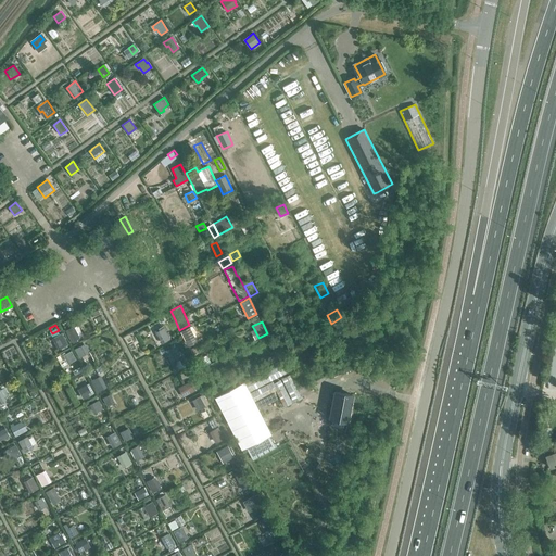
[(80,338),(74,326),(66,330),(65,331),(72,342),(80,338)]
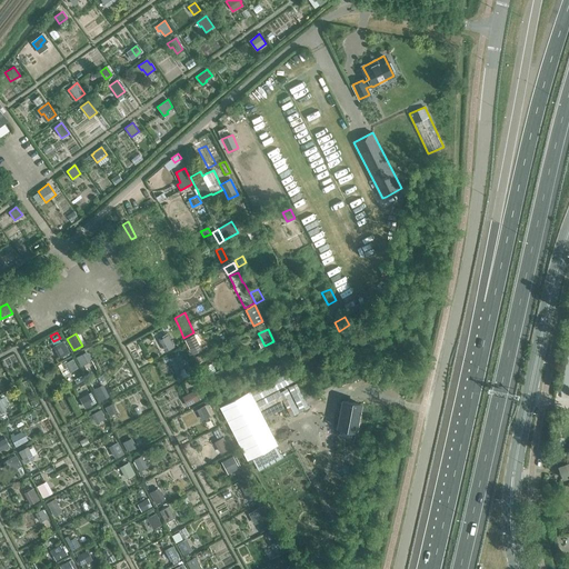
[(175,347),(168,335),(159,340),(166,351),(175,347)]
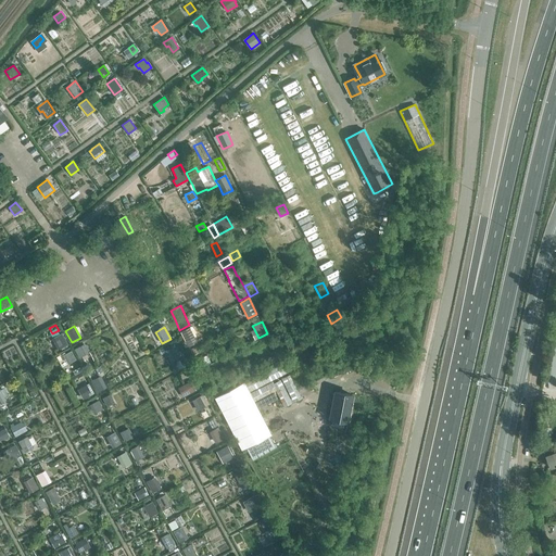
[(68,344),(62,332),(52,338),(58,350),(68,344)]
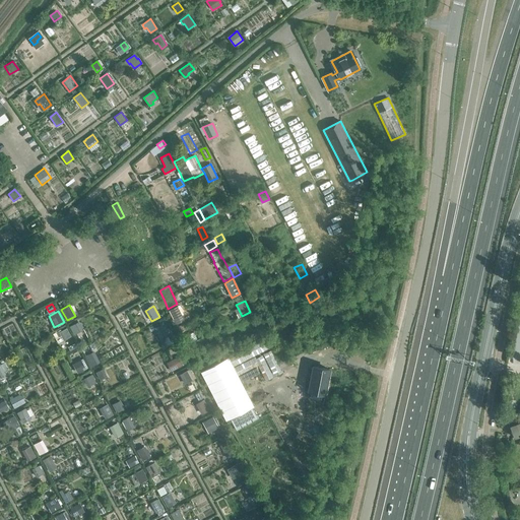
[(179,316),(174,318),(174,319),(177,323),(178,325),(183,323),(179,316)]
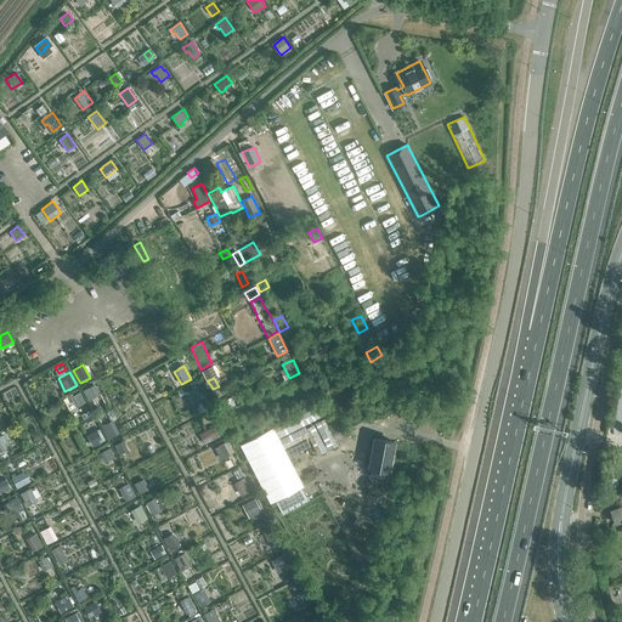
[(83,390),(89,400),(99,395),(94,384),(83,390)]
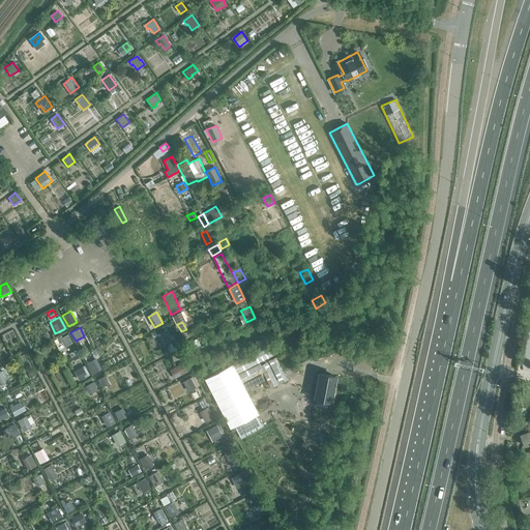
[(157,333),(163,345),(172,340),(168,331),(167,332),(165,329),(157,333)]
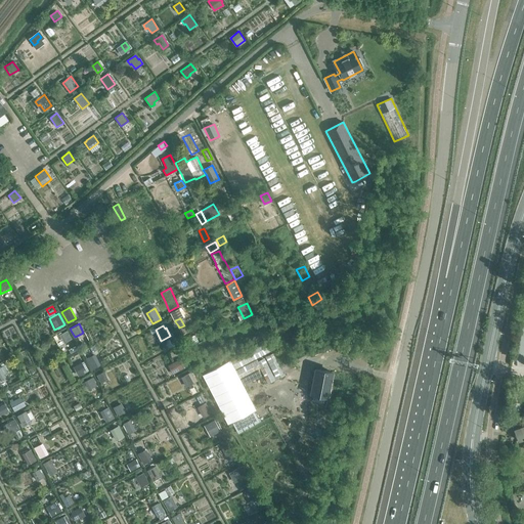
[(72,339),(68,330),(61,333),(61,332),(53,336),(58,346),(63,343),(72,339)]
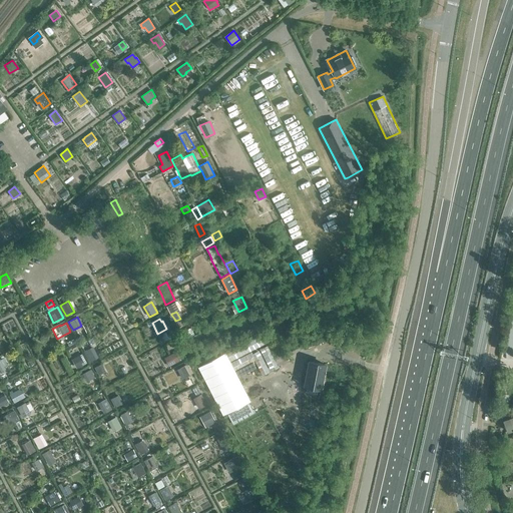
[(194,335),(191,328),(182,332),(185,339),(194,335)]
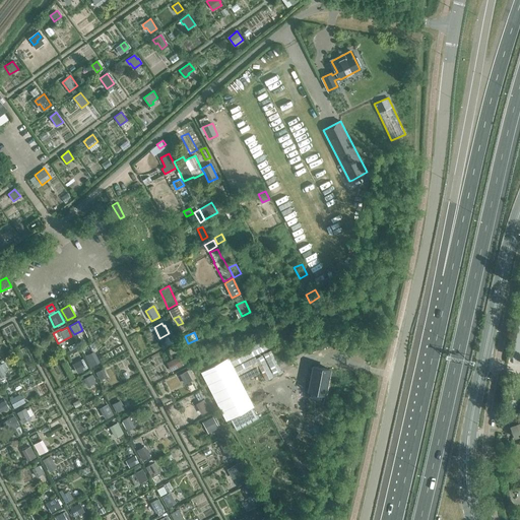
[(266,340),(230,359),(233,365),(268,345),(266,340)]
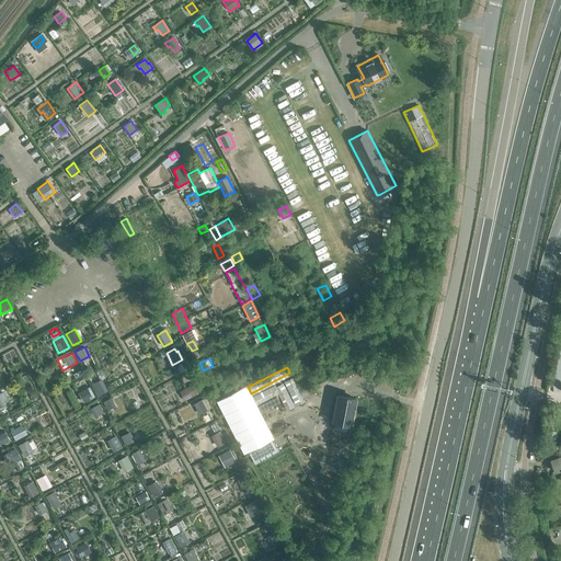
[(109,390),(102,378),(91,384),(98,396),(109,390)]
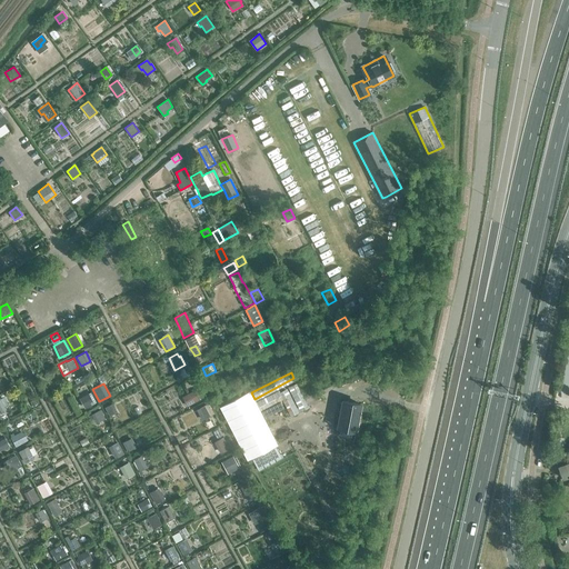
[(302,410),(308,408),(296,385),(290,387),(302,410)]
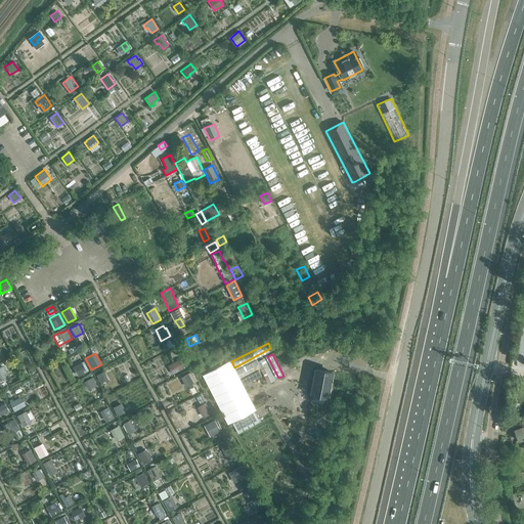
[(182,361),(180,356),(172,360),(177,369),(185,365),(183,361),(182,361)]
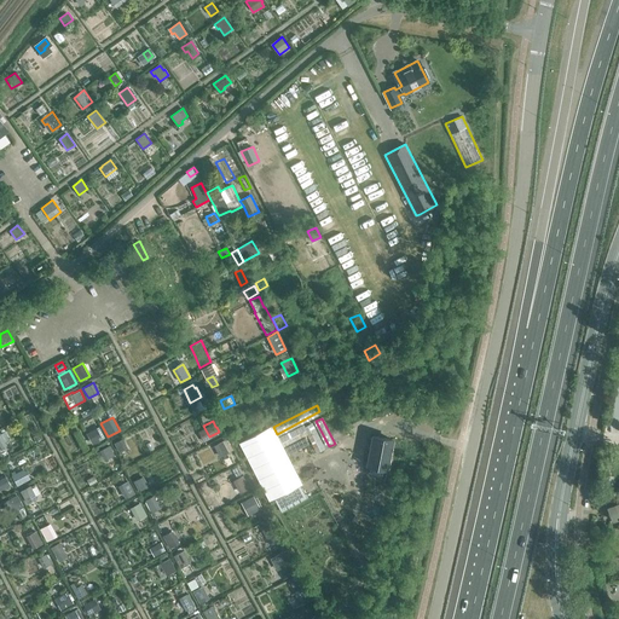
[(324,450),(311,423),(279,439),(283,446),(308,433),(318,452),(324,450)]
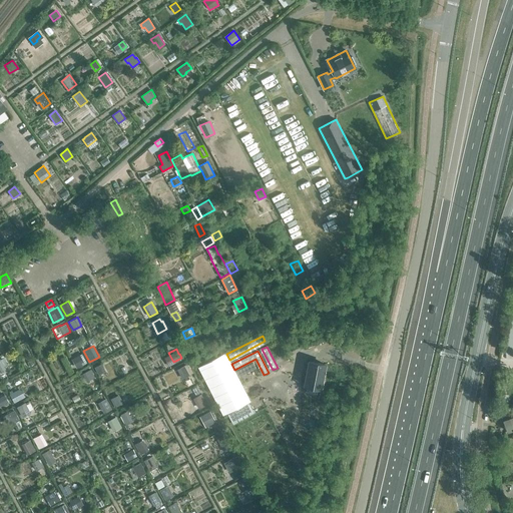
[(81,353),(73,358),(78,367),(87,363),(81,353)]
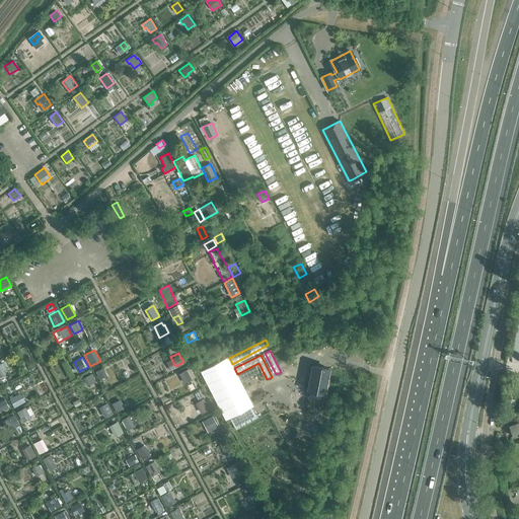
[(320,395),(320,392),(324,392),(328,368),(313,365),(308,389),(311,390),(311,393),(320,395)]
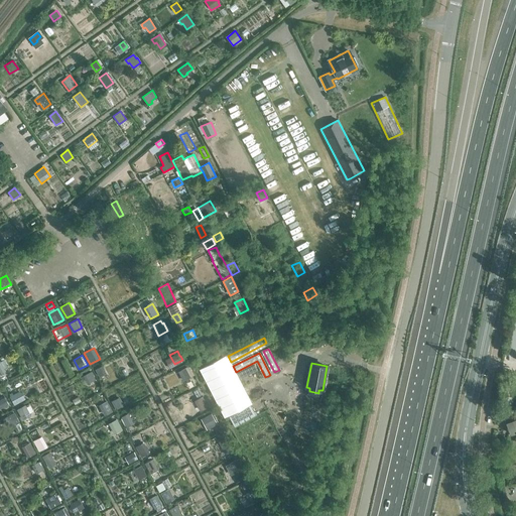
[(254,364),(237,373),(240,378),(257,370),(254,364)]
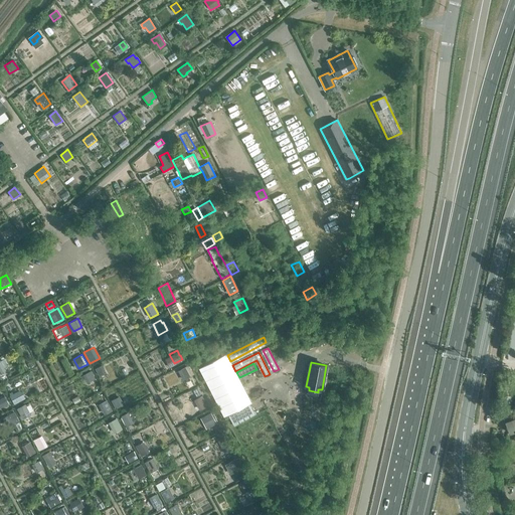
[(107,372),(102,364),(95,368),(100,376),(107,372)]
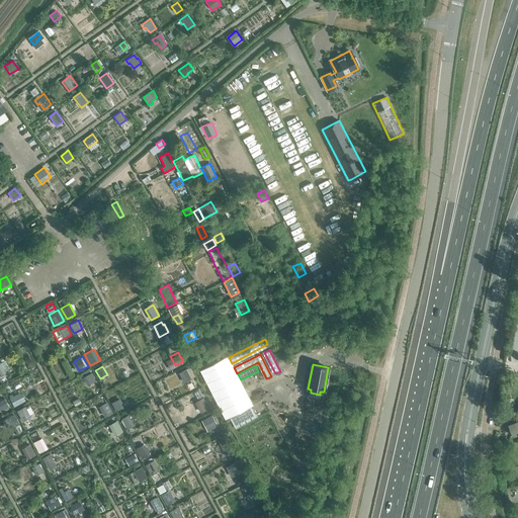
[(193,377),(188,367),(178,372),(179,373),(178,374),(182,383),(193,377)]
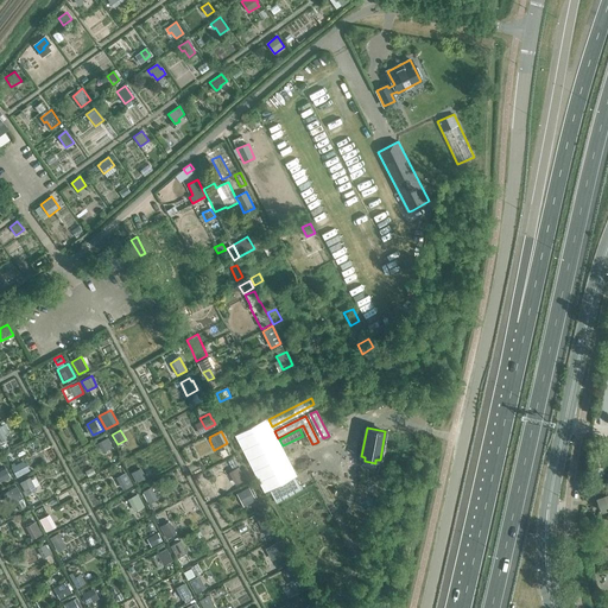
[(113,447),(107,437),(97,443),(102,453),(113,447)]
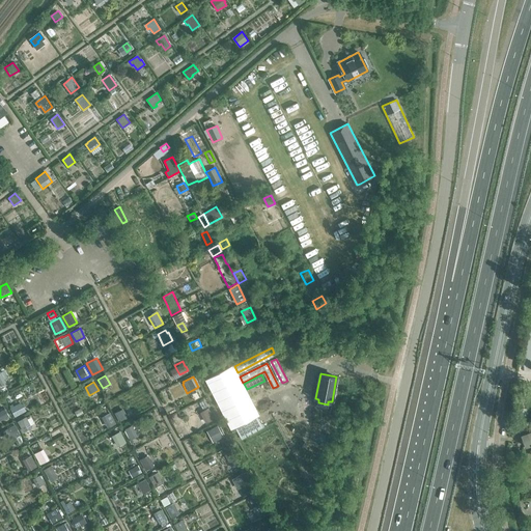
[(197,391),(192,394),(195,399),(200,396),(197,391)]
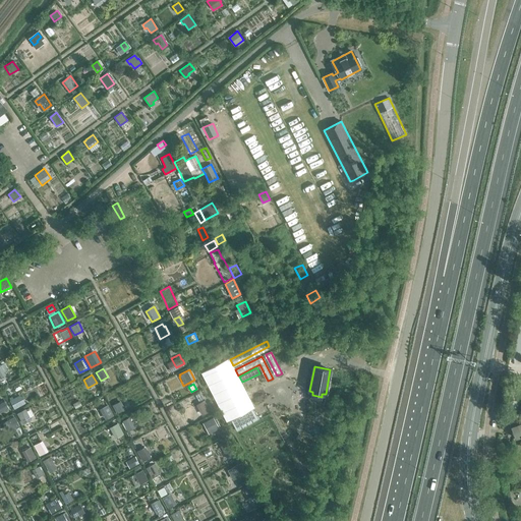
[(14,409),(25,403),(20,394),(10,400),(14,409)]
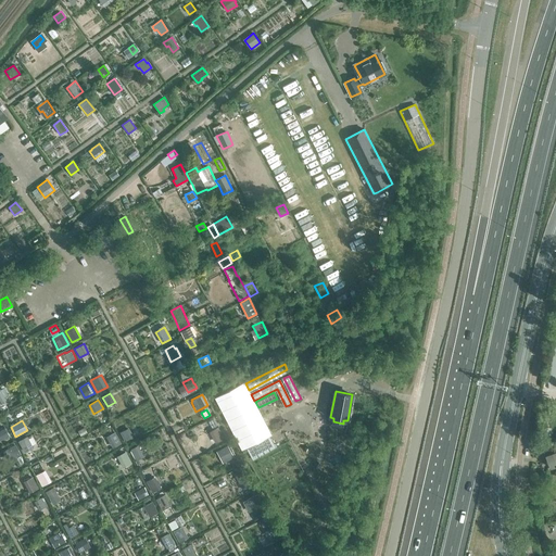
[(134,437),(128,427),(119,432),(125,441),(134,437)]
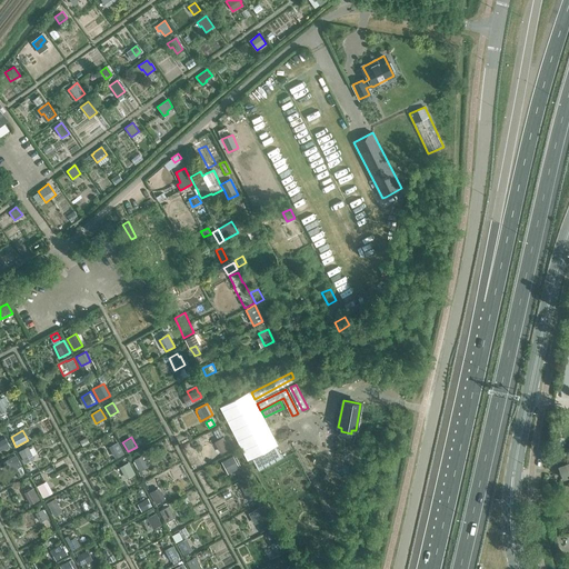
[(230,448),(223,437),(215,441),(220,453),(221,452),(222,455),(227,452),(226,451),(230,448)]
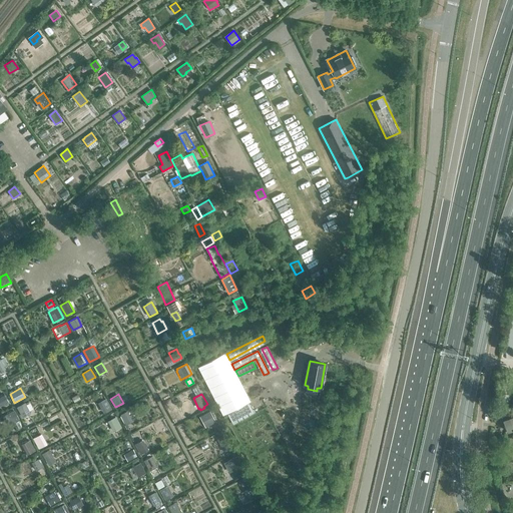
[(0,396),(0,404),(3,409),(9,405),(11,404),(6,395),(4,395),(0,396)]
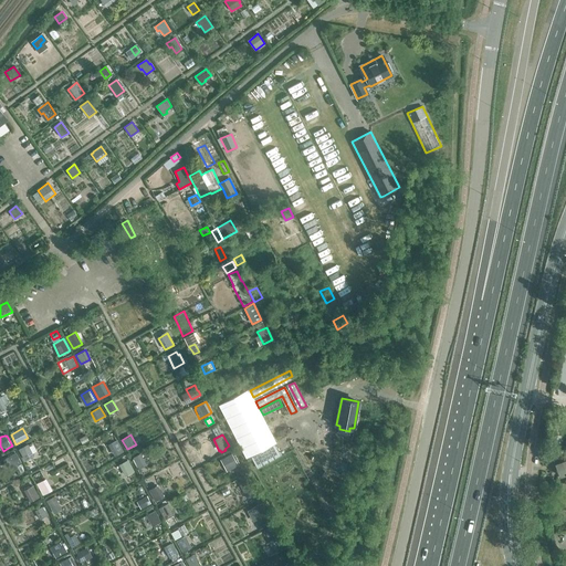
[(124,451),(117,439),(108,444),(115,456),(124,451)]
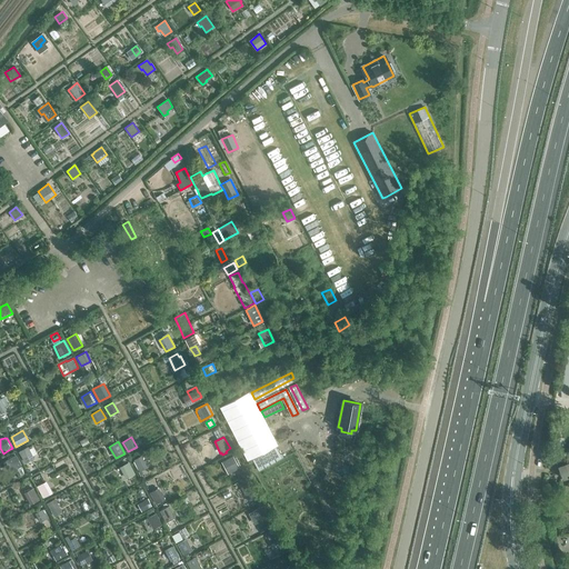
[(19,451),(25,463),(35,458),(28,446),(19,451)]
